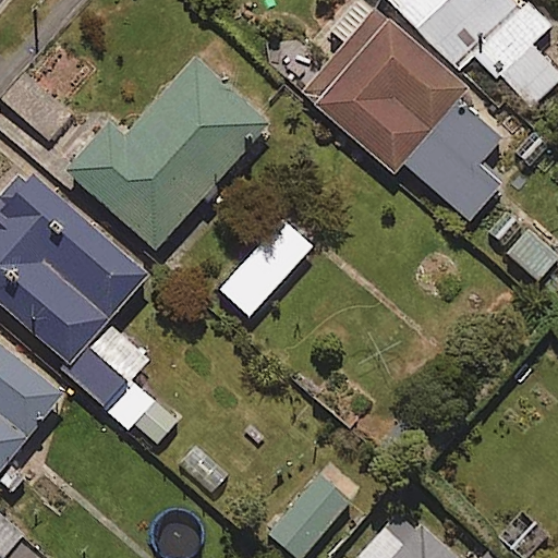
[(547,26),(517,0),(379,0),(457,68),(470,52),(533,107),(557,77),(557,71),(529,46),(547,26)]
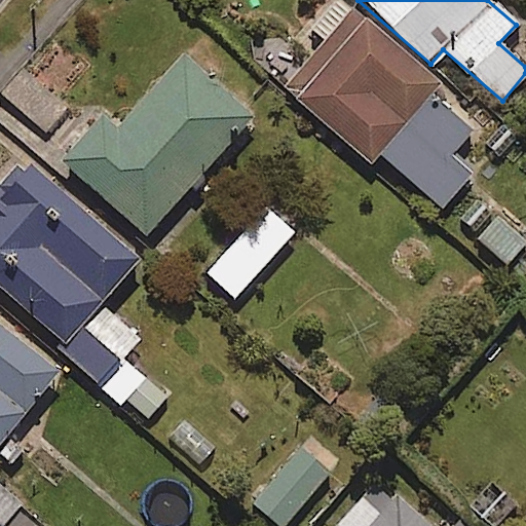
[(443,87),(352,11),(286,92),(370,162),(376,154),(441,208),(470,174),(449,156),(471,130),(433,100),(443,87)]
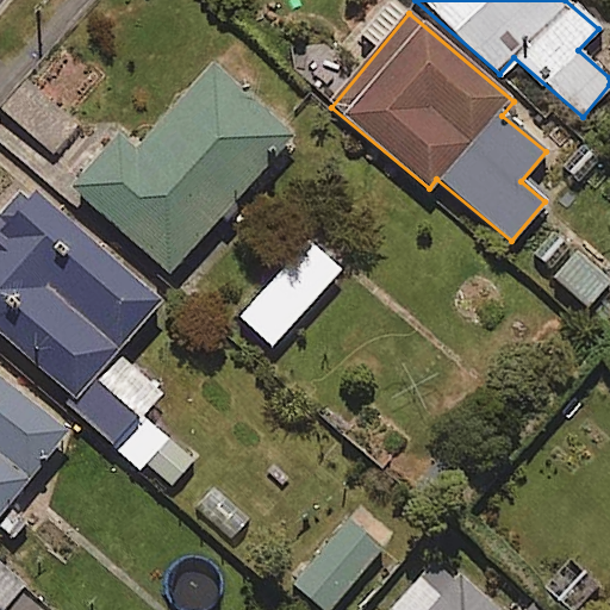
[(288,137),(209,66),(134,150),(114,134),(68,185),(167,273),(288,137)]
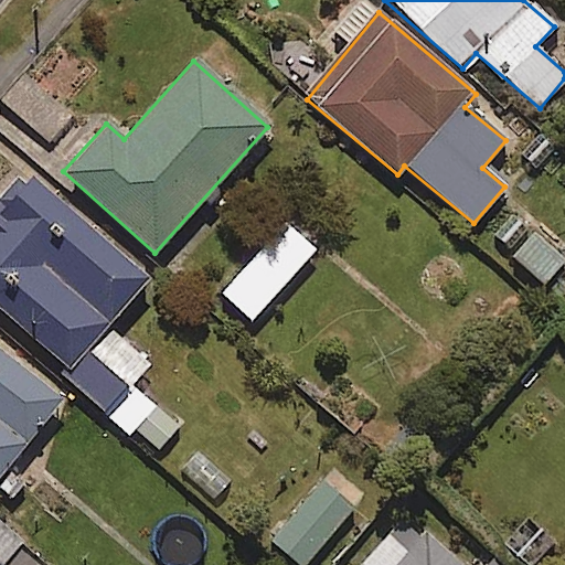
[(145,281),(20,173),(0,196),(0,310),(72,372),(66,379),(153,455),(181,423),(132,381),(148,363),(106,327),(145,281)]
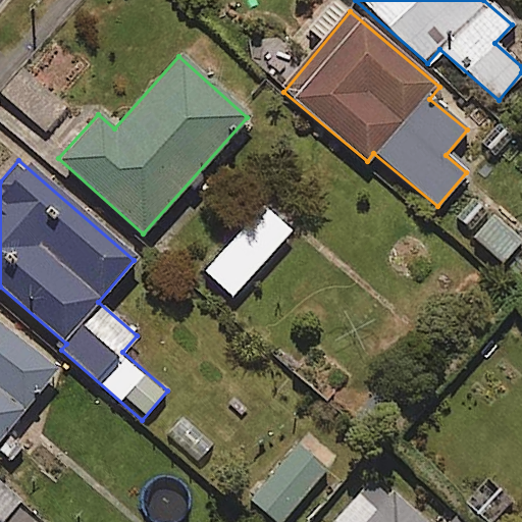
[(290,231),(262,207),(204,271),(231,297),(290,231)]
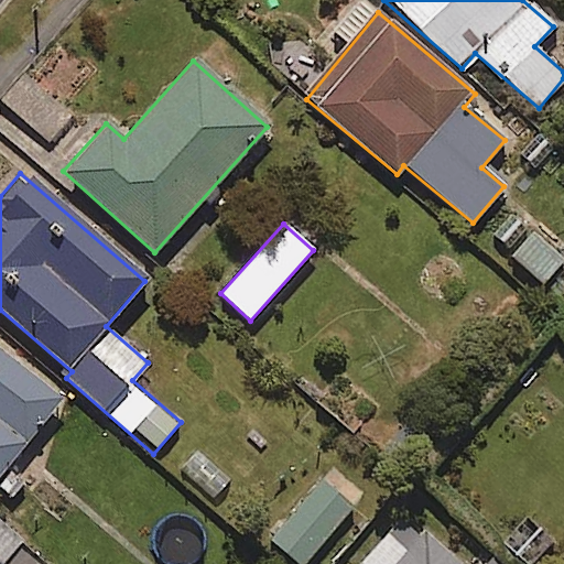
[(563,259),(534,231),(511,256),(541,283),(563,259)]
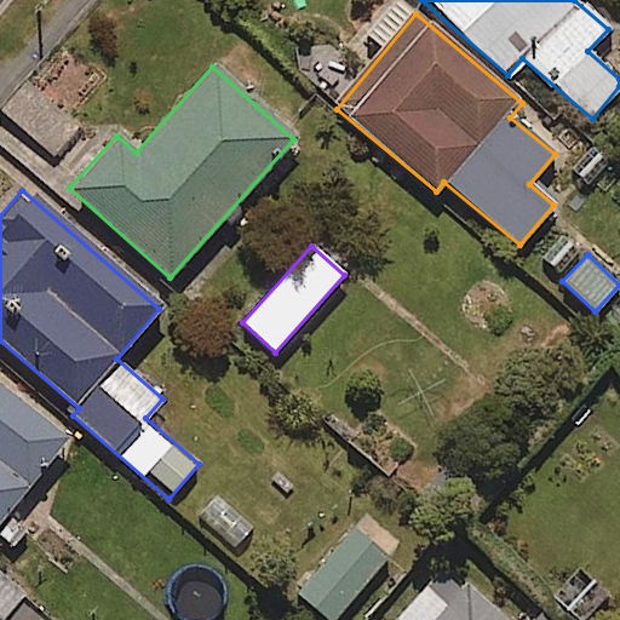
[(0,534),(13,545),(26,530),(5,514),(63,442),(0,390),(0,534)]
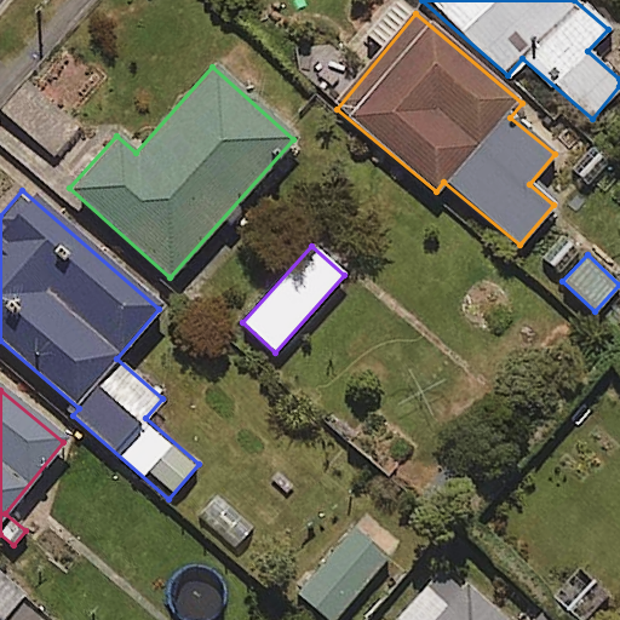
[(219,489),(195,516),(233,550),(257,523),(219,489)]
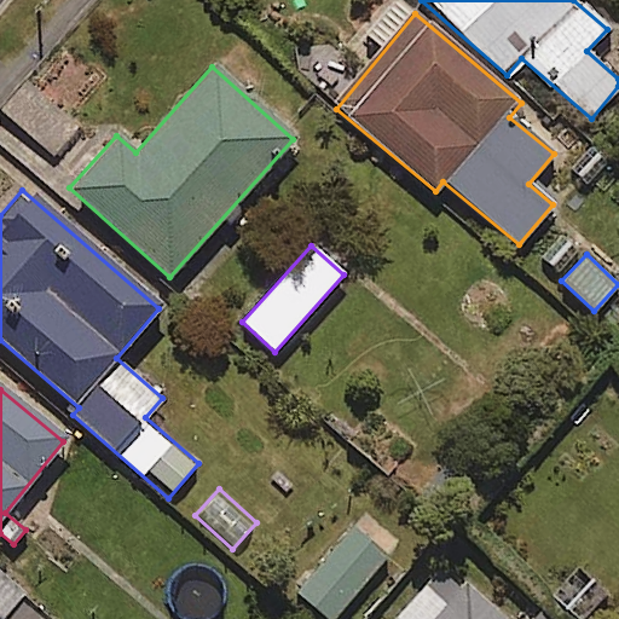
[(333,618),(391,553),(357,524),(296,593),(325,618),(333,618)]
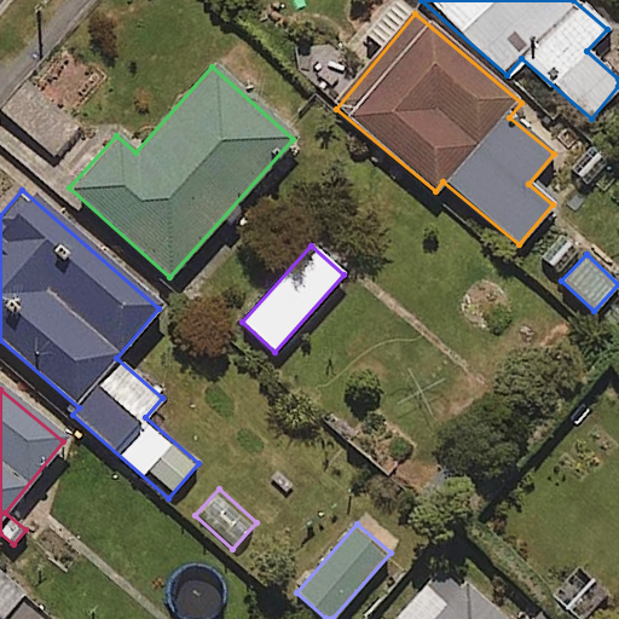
[(504,618),(444,565),(395,618),(543,618),(539,614),(534,618),(504,618)]
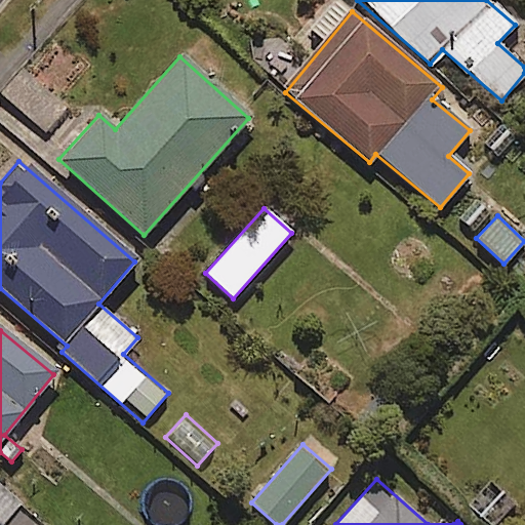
[(43,524),(0,484),(0,524),(1,524),(43,524)]
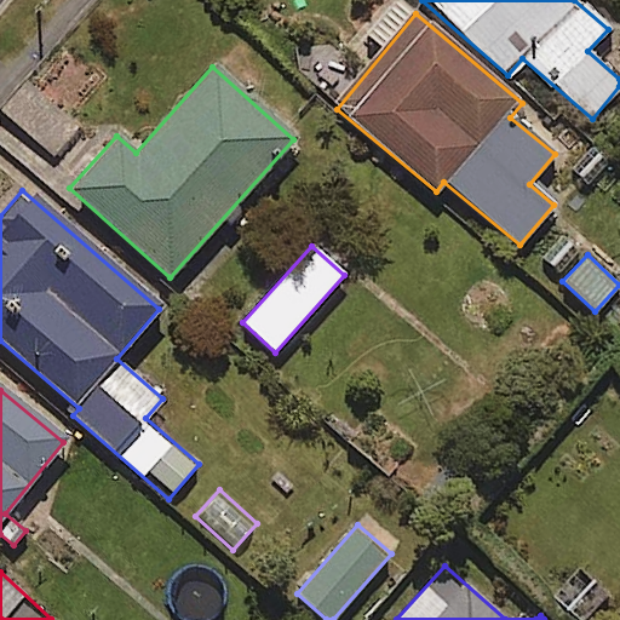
All buildings are outlined.
